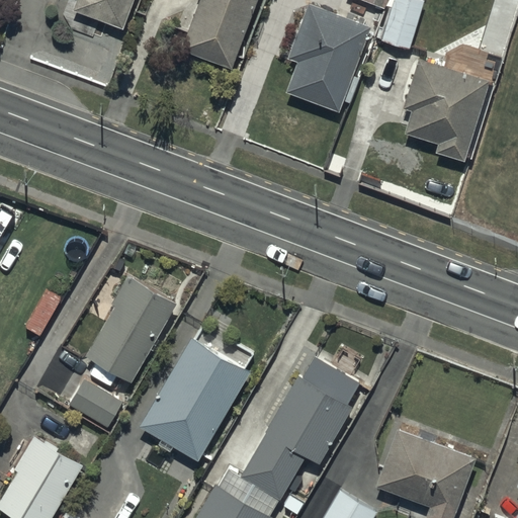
[(135,0),(79,0),(75,12),(123,31),(135,0)]
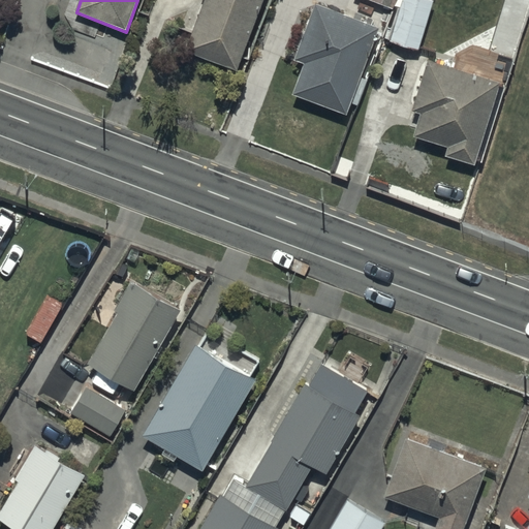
[(205,0),(186,51),(237,70),(262,0),(205,0)]
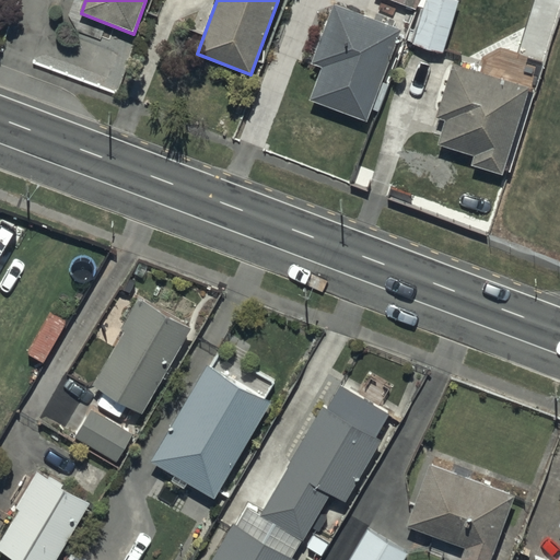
[(419,0),(383,0),(415,12),(419,0)]
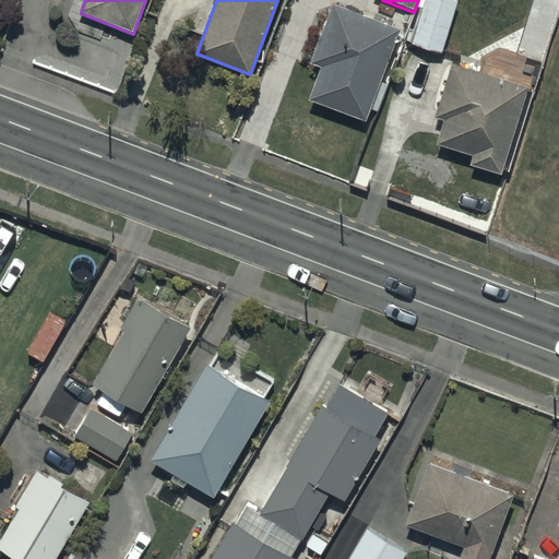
[(459,1),(455,0),(424,0),(412,45),(442,55),(459,1)]
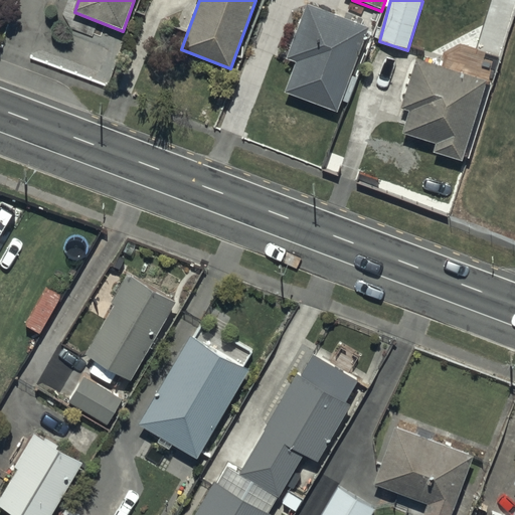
[(369,29),(308,5),(288,59),(297,62),(285,94),(337,114),(369,29)]
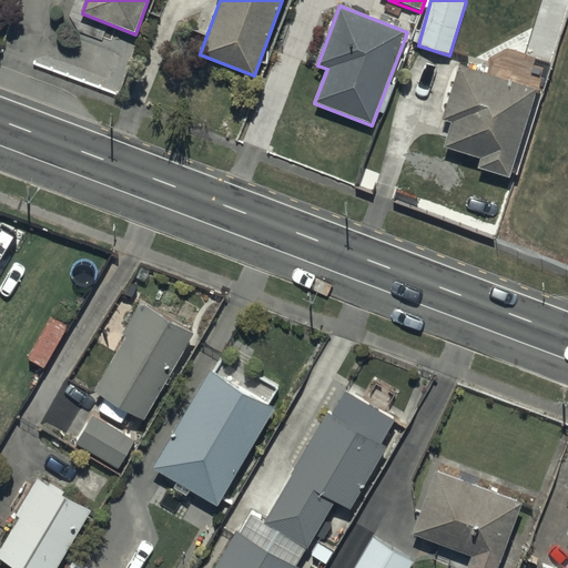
[(477,170),(511,180),(538,91),(459,67),(443,120),(452,122),(444,148),(480,160),(477,170)]
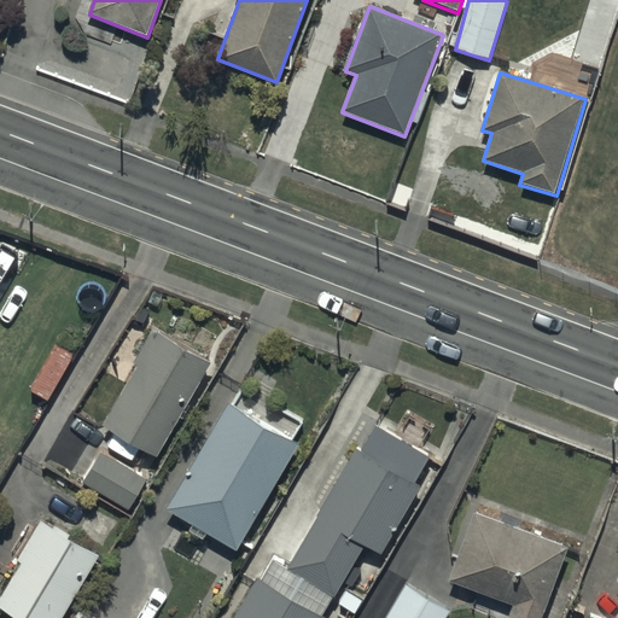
[(159,459),(213,366),(153,332),(135,363),(140,367),(105,429),(159,459)]
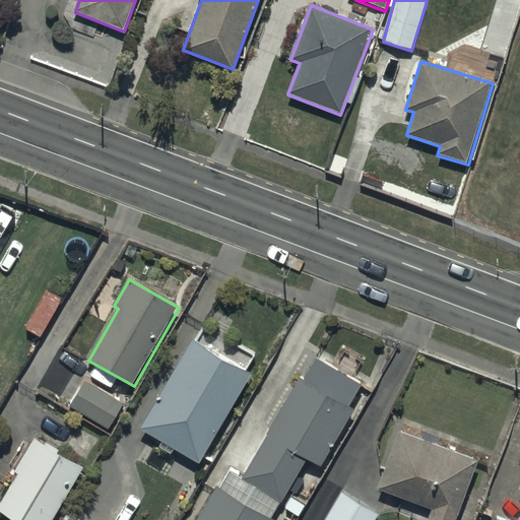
[(252,374),(192,339),(141,429),(201,463),(252,374)]
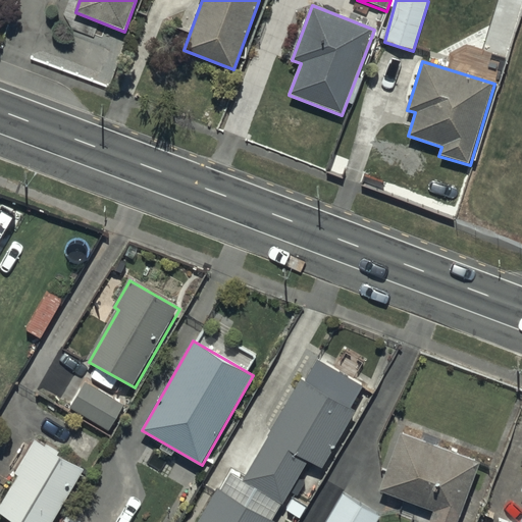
[(304,379),(298,376),(261,436),(269,441),(246,479),(232,471),(220,491),(217,489),(197,521),(271,521),(307,464),(323,473),(360,412),(356,409),(367,389),(317,359),(304,379)]
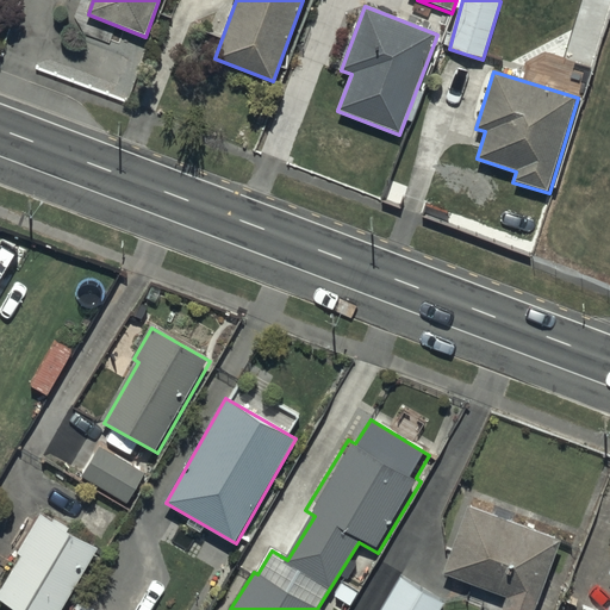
[(145,474),(100,447),(83,475),(130,503),(145,474)]
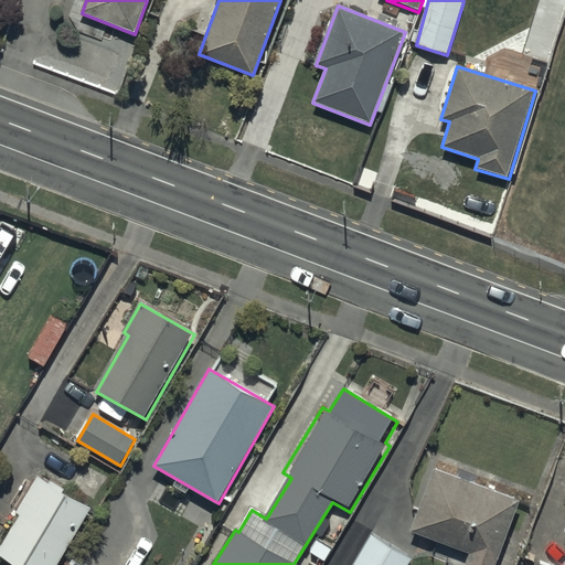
[(497,564),(521,502),(434,470),(411,531),(437,541),(430,558),(446,564),(497,564)]
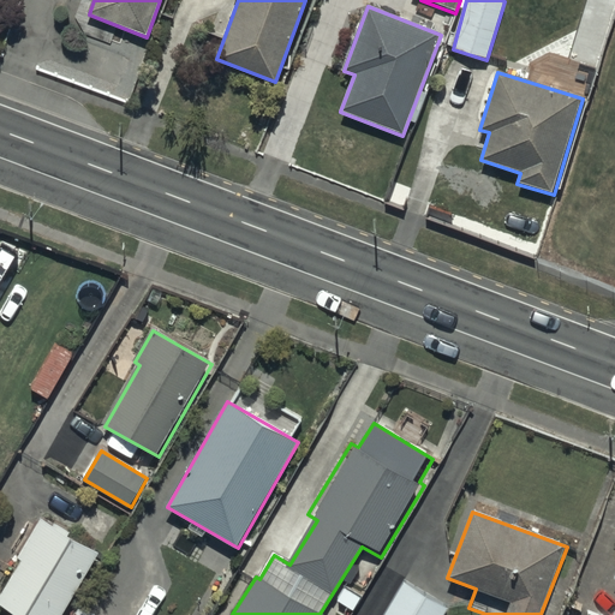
[(64,614),(101,555),(42,520),(18,559),(23,562),(0,598),(0,603),(19,614),(64,614)]
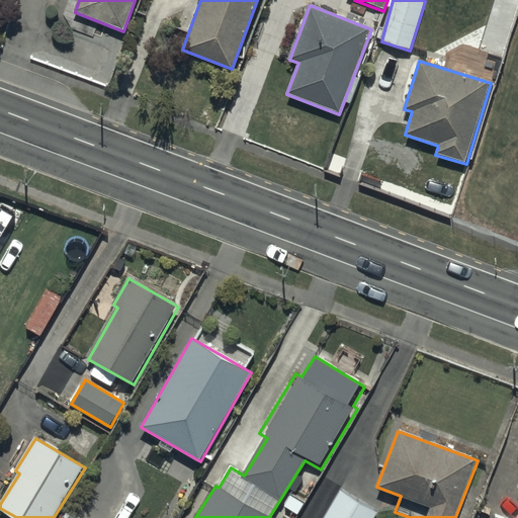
[(374,517),(377,513),(340,491),(323,517),(374,517)]
